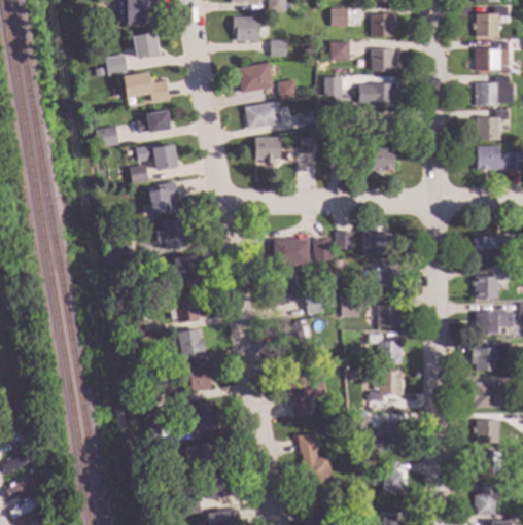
[(159,0),(159,10),(151,9),(151,14),(145,14),(145,24),(128,24),(128,22),(118,22),(118,14),(115,14),(115,5),(118,5),(118,0),(128,0),(159,0)]
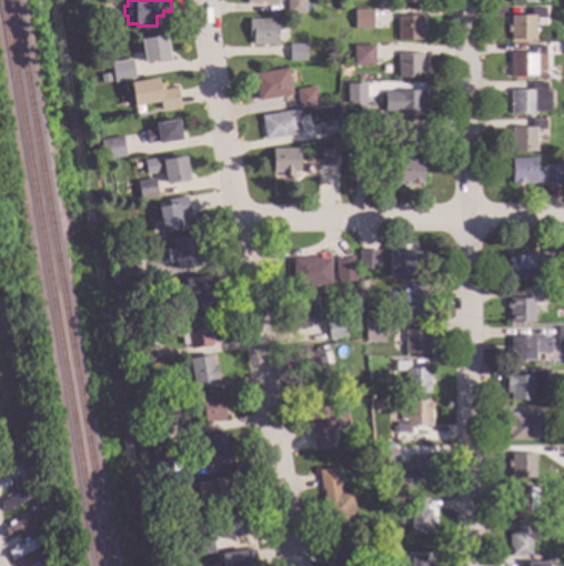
[(309,0),(309,12),(290,12),(290,0),(309,0)]
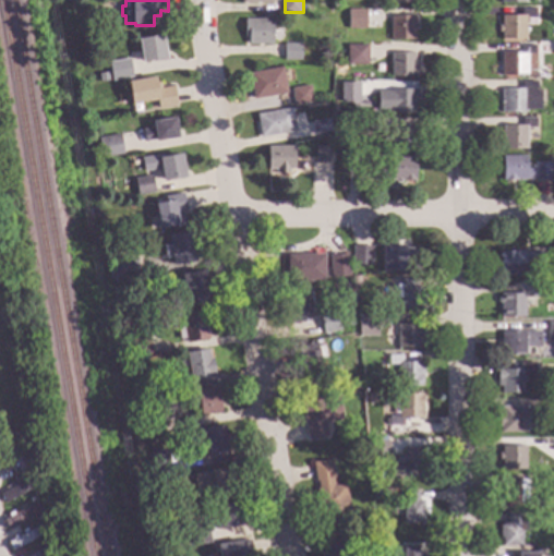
[(540,15),(529,15),(529,37),(505,37),(505,29),(502,29),(502,24),(505,24),(505,13),(525,13),(525,7),(540,7),(540,15)]
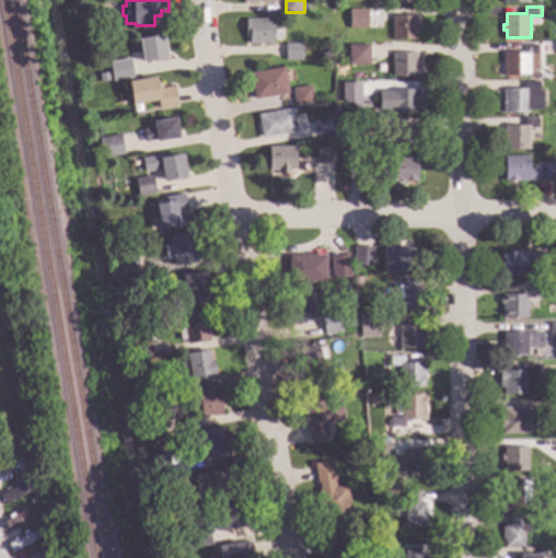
[(370,27),(352,27),(352,8),(370,8),(370,27)]
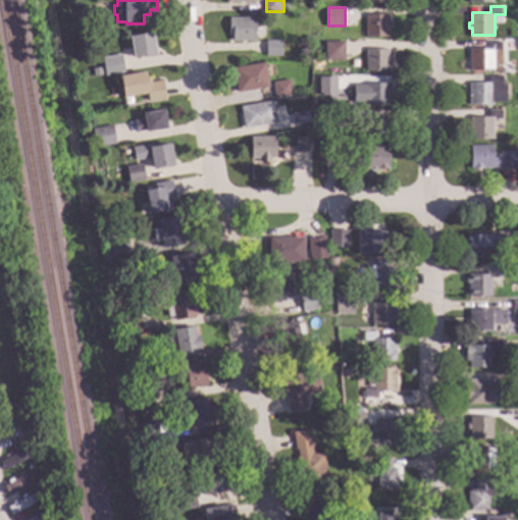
[(391,20),(393,20),(393,26),(391,26),(391,36),(368,36),(368,13),(391,13),(391,20)]
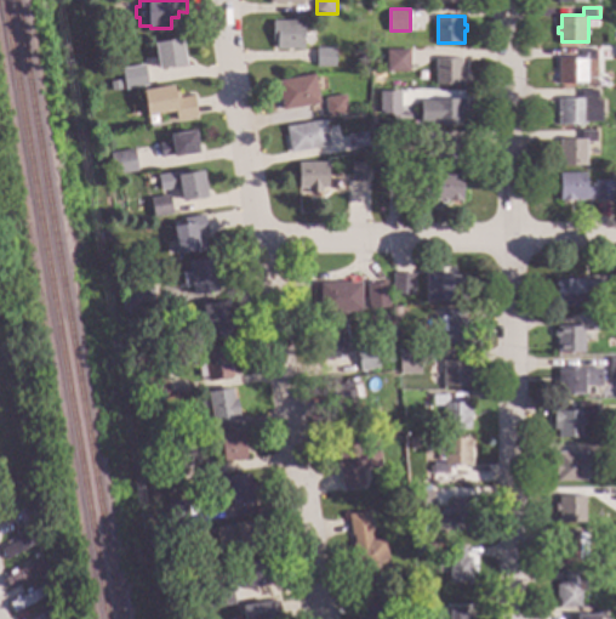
[(306,46),(279,46),(279,38),(275,38),(275,20),(306,20),(306,46)]
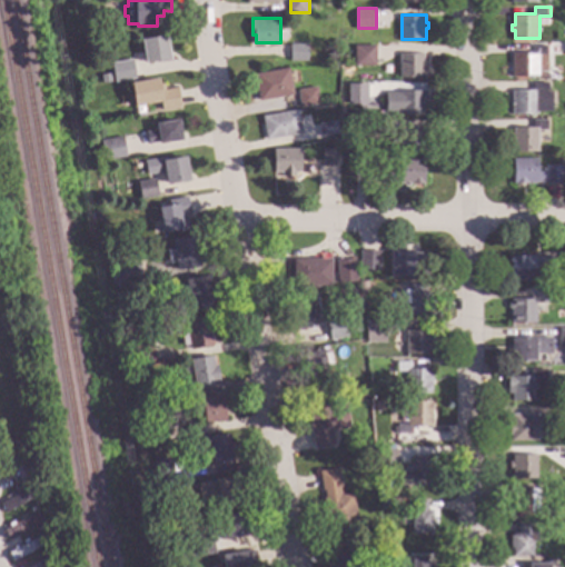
[(174,58),(148,62),(144,38),(169,33),(174,58)]
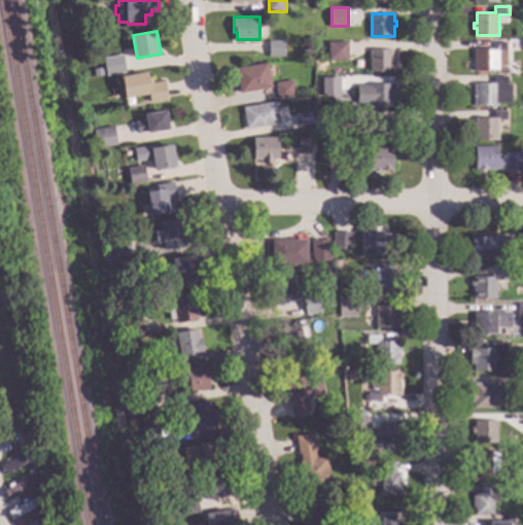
[(287,56),(271,56),(271,39),(287,39),(287,56)]
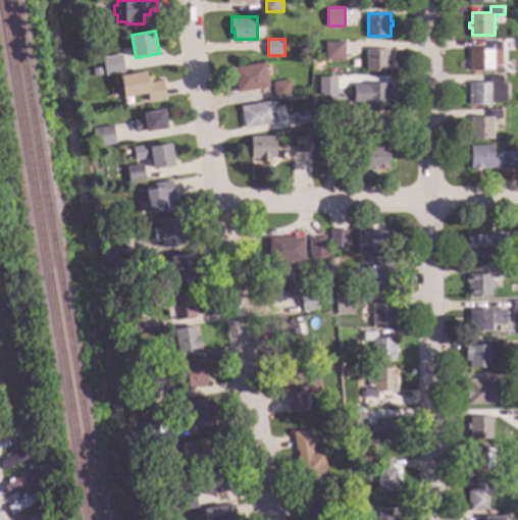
[(504,49),(495,49),(495,69),(472,69),(472,47),(490,47),(490,40),(504,40),(504,49)]
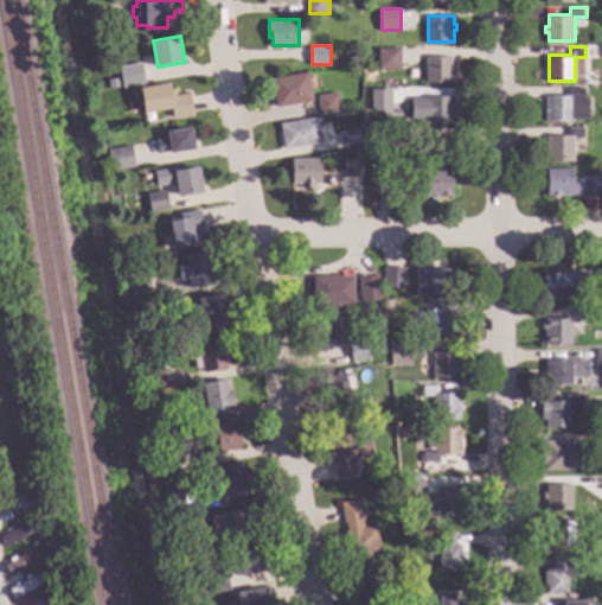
[(403,68),(380,69),(380,48),(403,48),(403,68)]
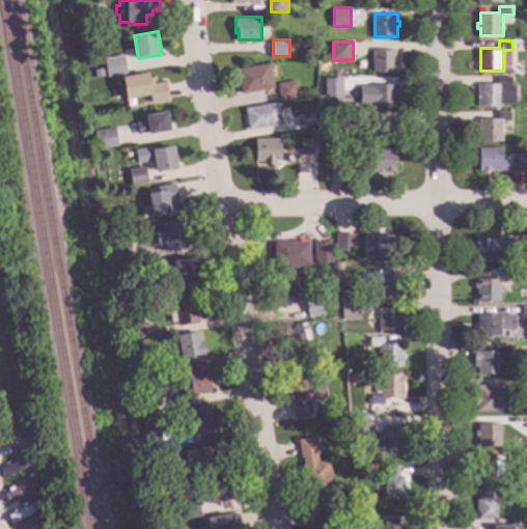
[(397,59),(400,59),(400,63),(397,63),(397,71),(375,71),(375,49),(397,49),(397,59)]
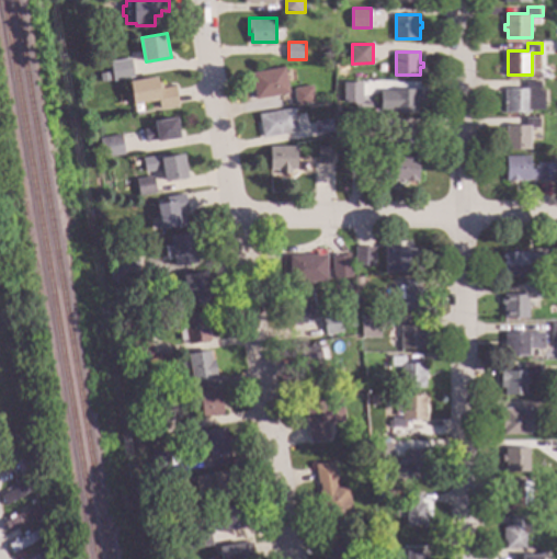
[(136,76),(116,79),(113,61),(133,57),(136,76)]
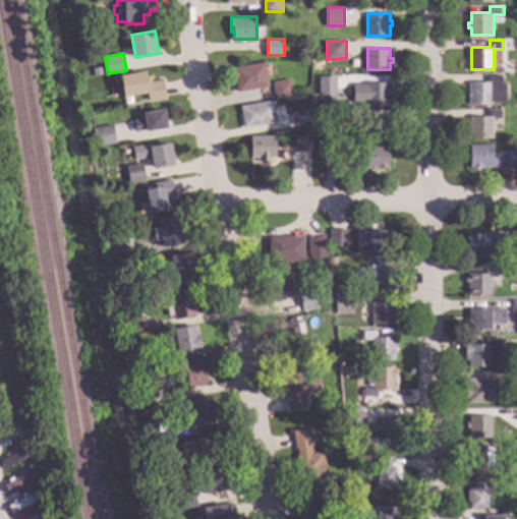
[(270,85),(239,91),(235,67),(266,61),(270,85)]
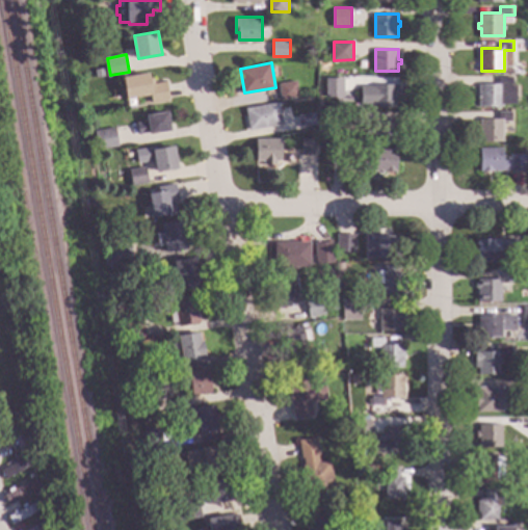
[(106,76),(99,77),(98,69),(105,68),(106,76)]
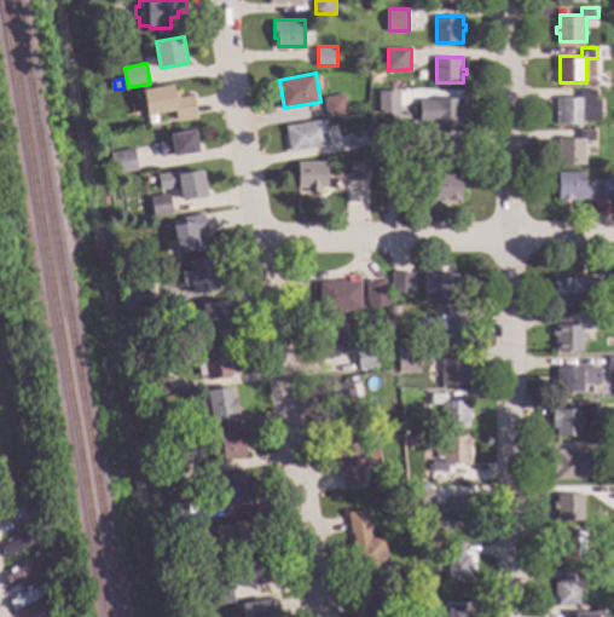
[(178,97),(196,93),(200,115),(179,119),(177,109),(149,114),(145,88),(175,84),(178,97)]
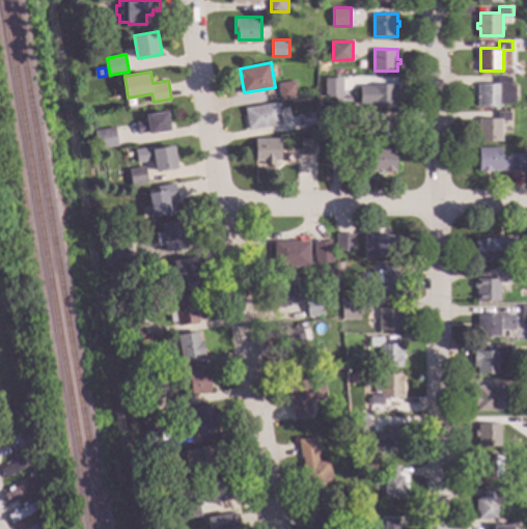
[(514,84),(518,84),(518,103),(503,103),(503,106),(480,106),(479,93),(480,93),(480,83),(499,83),(499,75),(514,75),(514,84)]
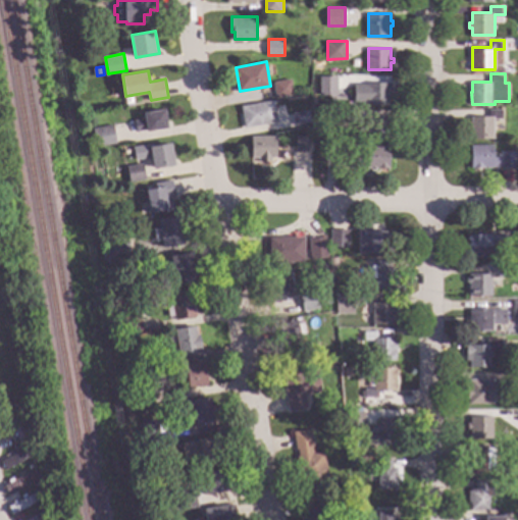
[(338,92),(321,92),(321,74),(338,74),(338,92)]
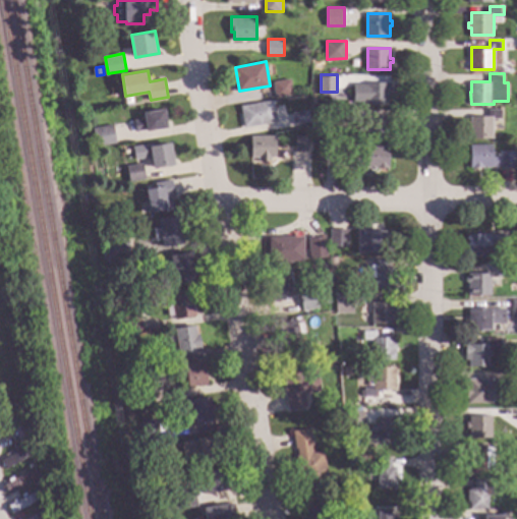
[(294,94),(277,97),(275,81),(291,78),(294,94)]
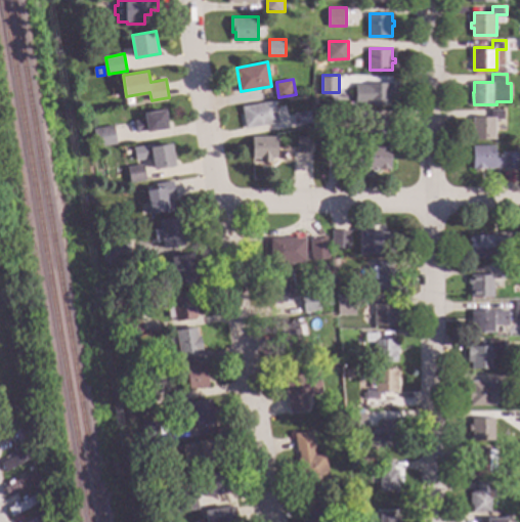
[(392,104),(371,104),(371,101),(357,101),(357,83),(371,83),(371,82),(392,82),(392,104)]
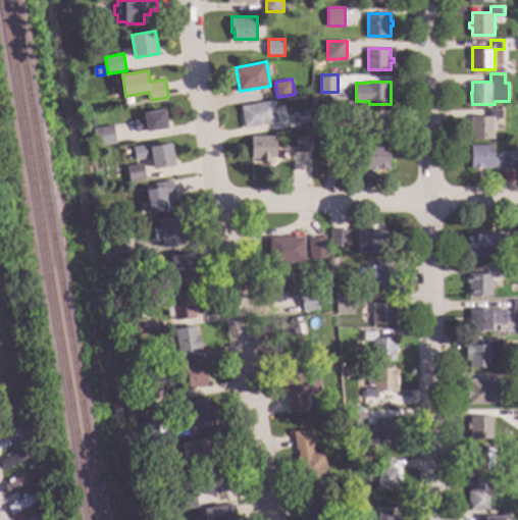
[(278,121),(247,126),(243,105),(275,100),(278,121)]
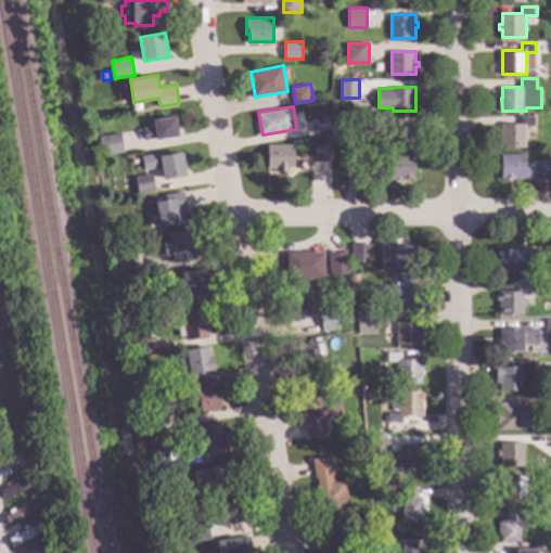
[(180,134),(146,139),(145,127),(155,126),(154,118),(178,115),(180,134)]
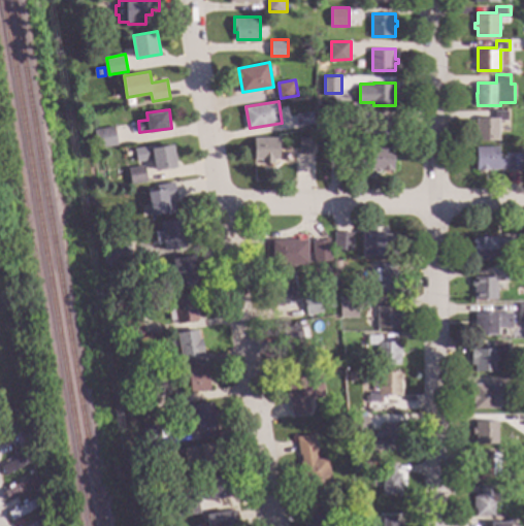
[(316,123),(299,126),(297,113),(314,110),(316,123)]
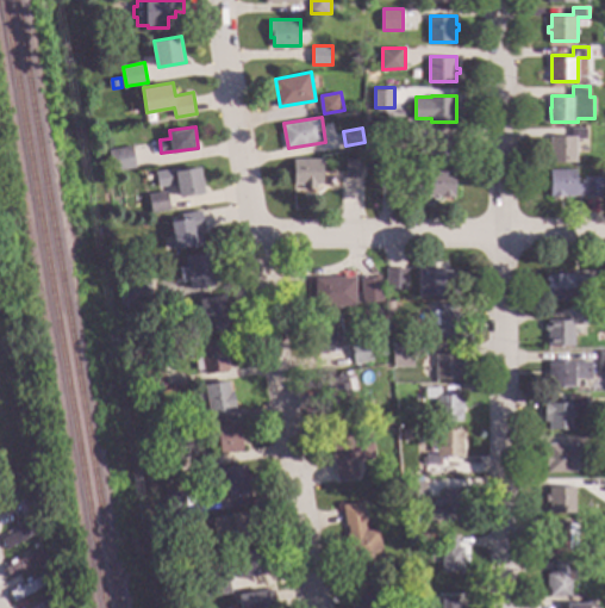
[(406,149),(388,149),(388,128),(406,128),(406,149)]
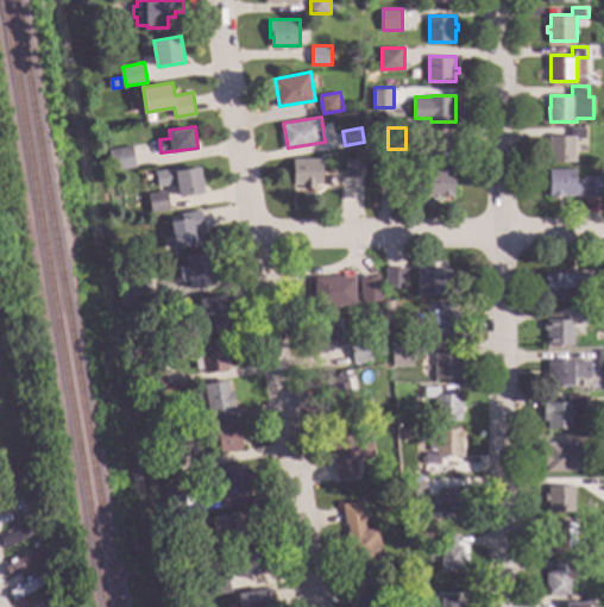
[(589,138),(577,138),(577,162),(551,161),(552,149),(547,149),(547,143),(551,143),(551,135),(572,135),(572,127),(589,127),(589,138)]
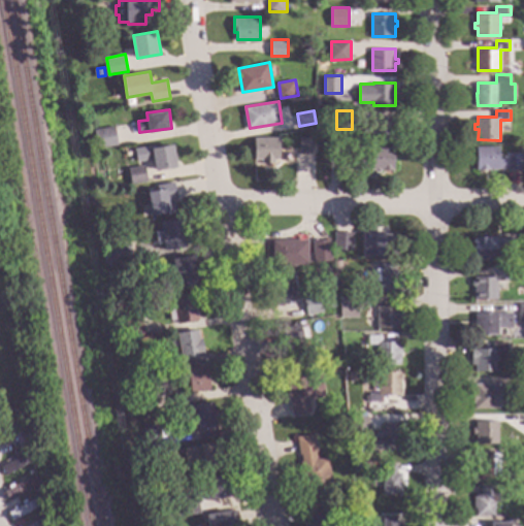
[(395,118),(396,139),(373,140),(373,118),(395,118)]
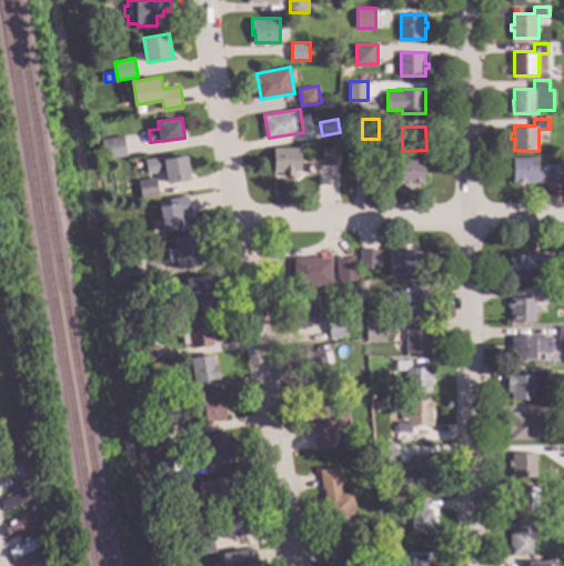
[(129,155),(107,159),(103,139),(126,134),(129,155)]
